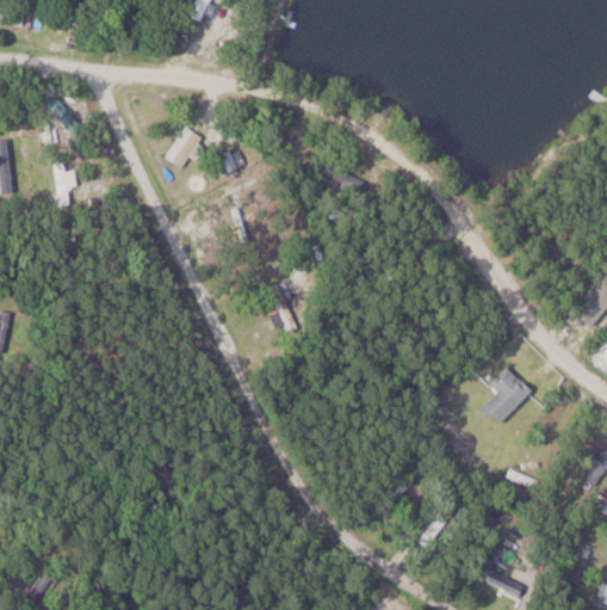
[(208,0),(197,0),(193,8),(211,18),(218,5),(208,0)]
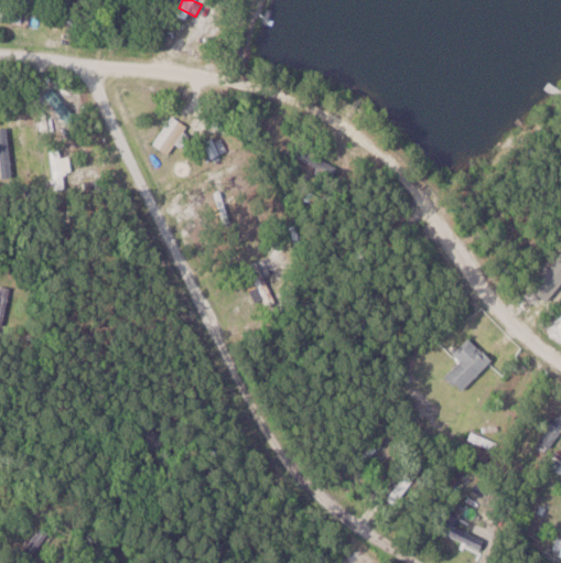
[(0,20),(30,28),(32,18),(0,9),(0,20)]
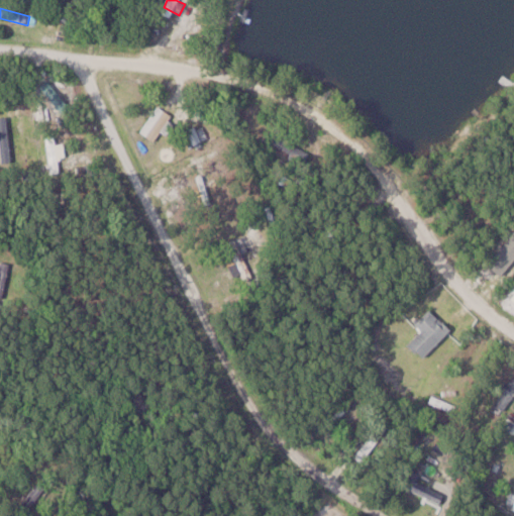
[(161,131),(164,133),(175,118),(157,106),(139,131),(153,141),(161,131)]
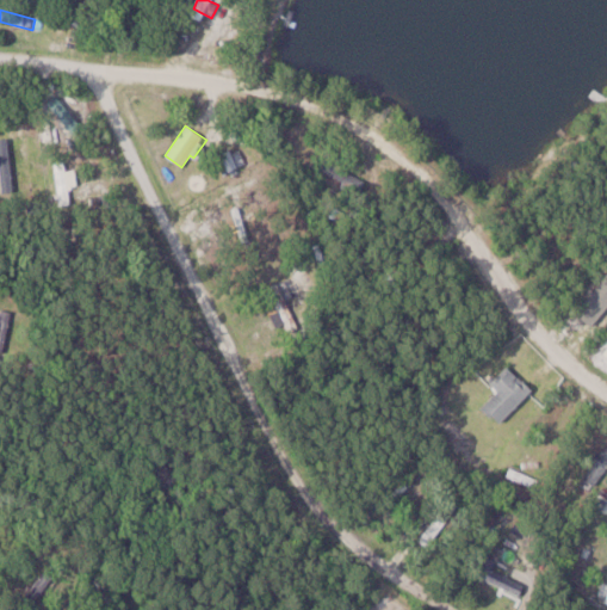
[(289,332),(297,328),(278,287),(266,291),(276,312),(270,314),(277,328),(285,325),(289,332)]
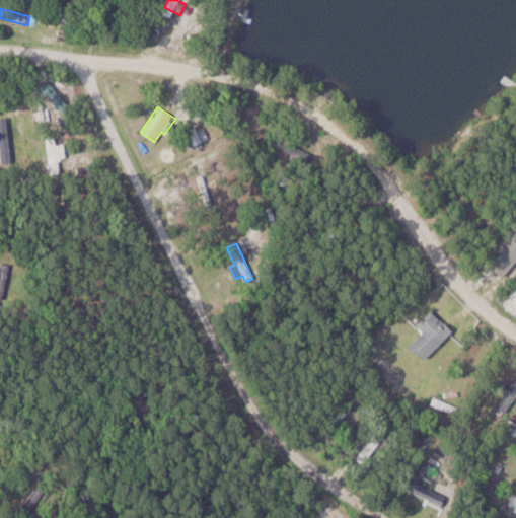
[(11,268),(0,263),(0,296),(11,268)]
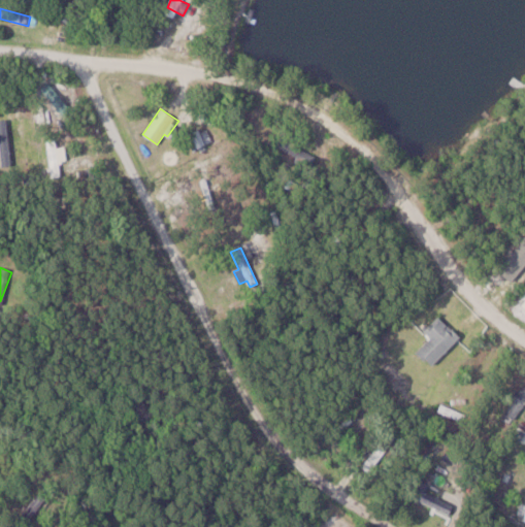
[(430,337),(417,352),(432,366),(460,337),(437,316),(423,331),(430,337)]
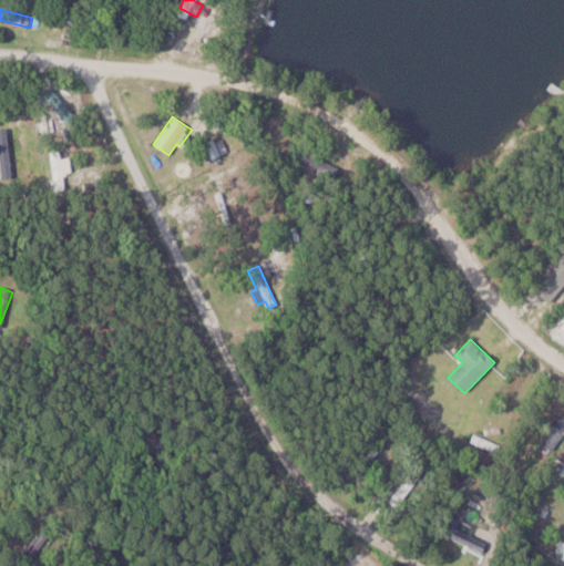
[(494,445),(488,442),(484,448),(491,451),(494,445)]
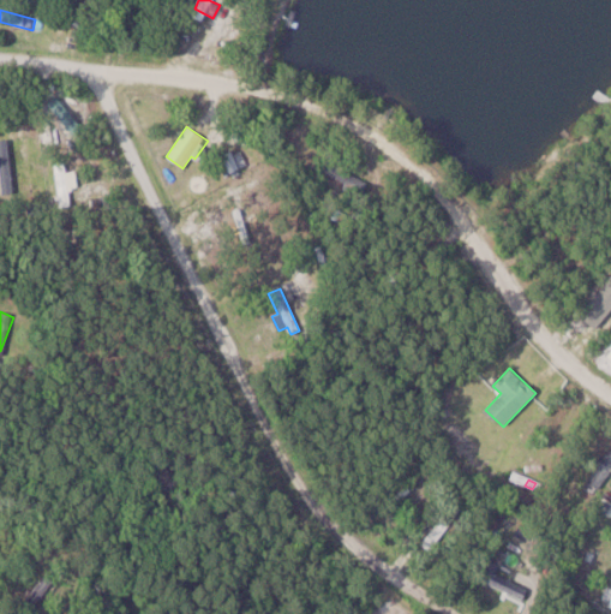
[(418,544),(430,553),(459,512),(447,504),(418,544)]
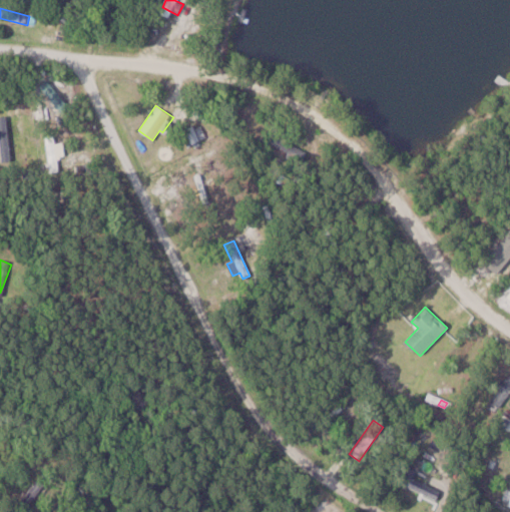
[(400,483),(436,501),(441,492),(405,474),(400,483)]
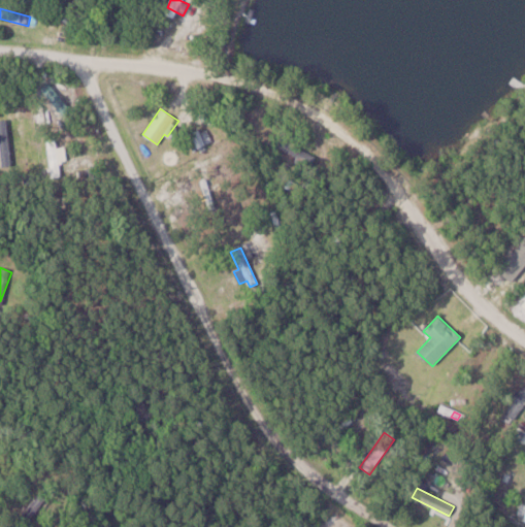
[(18,518),(29,526),(47,501),(36,494),(18,518)]
